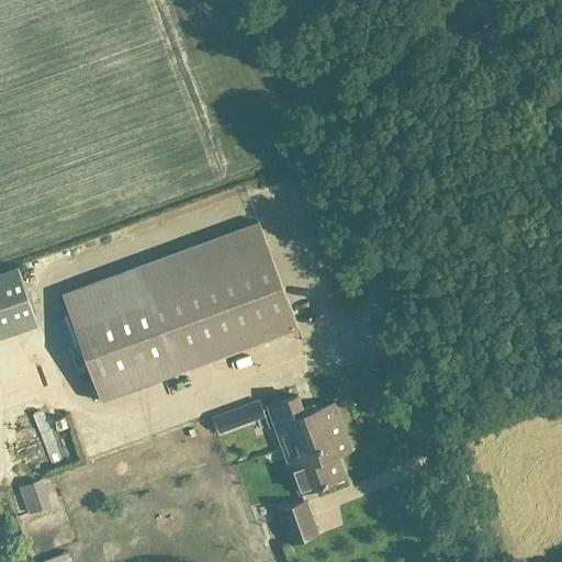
[(256,224),(60,295),(100,403),(295,330),(256,224)]
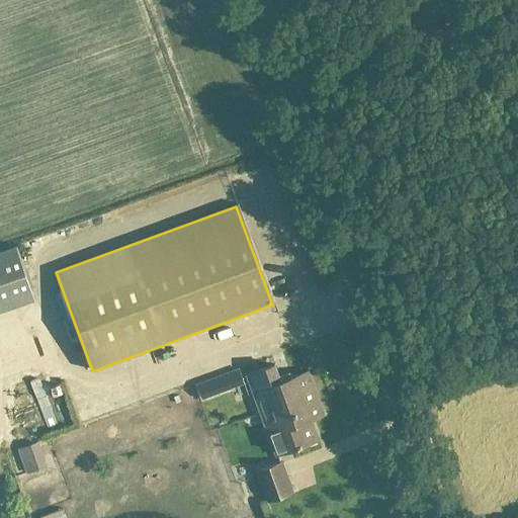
[(15,248),(0,253),(0,313),(33,301),(15,248)]
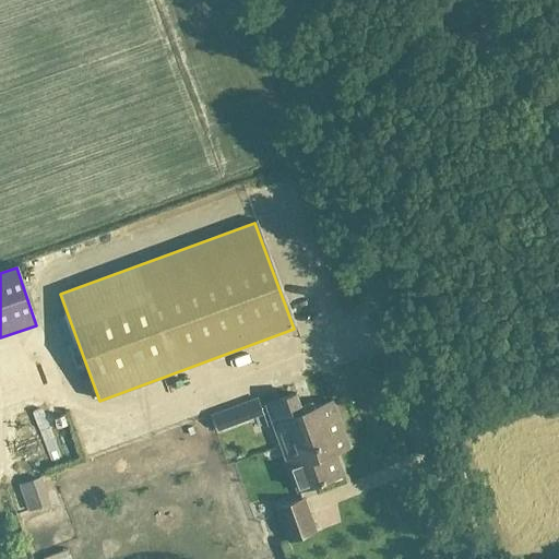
[(295,396),(265,407),(272,425),(285,420),(293,441),(302,438),(304,440),(307,439),(311,450),(316,448),(320,460),(334,454),(339,453),(347,450),(330,403),(313,409),(301,414),(299,407),(295,396)]
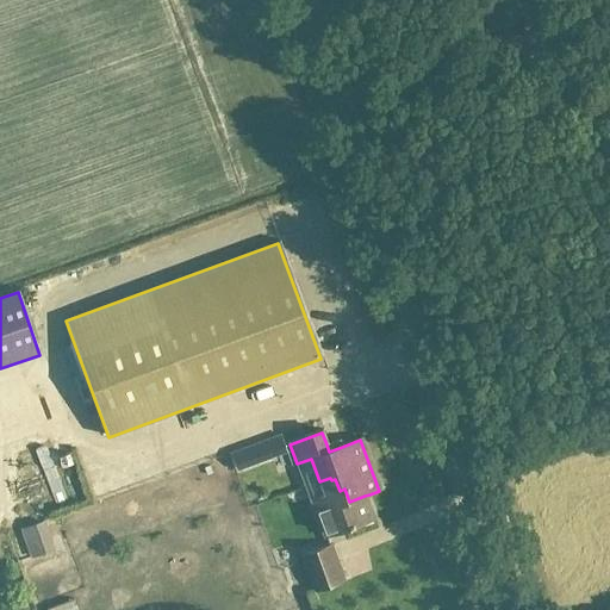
[(280,436),(268,441),(274,458),(286,453),(280,436)]
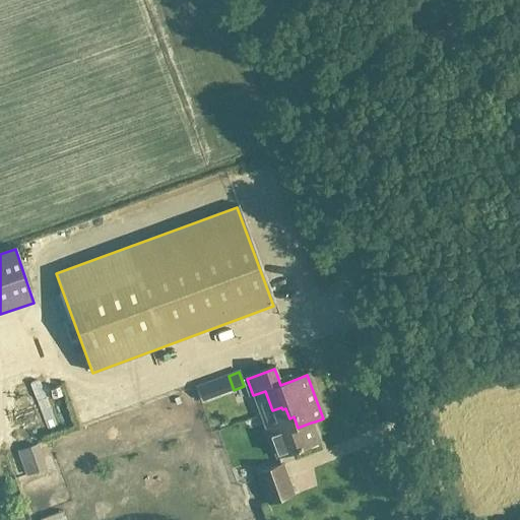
[(61,398),(58,388),(48,391),(52,401),(61,398)]
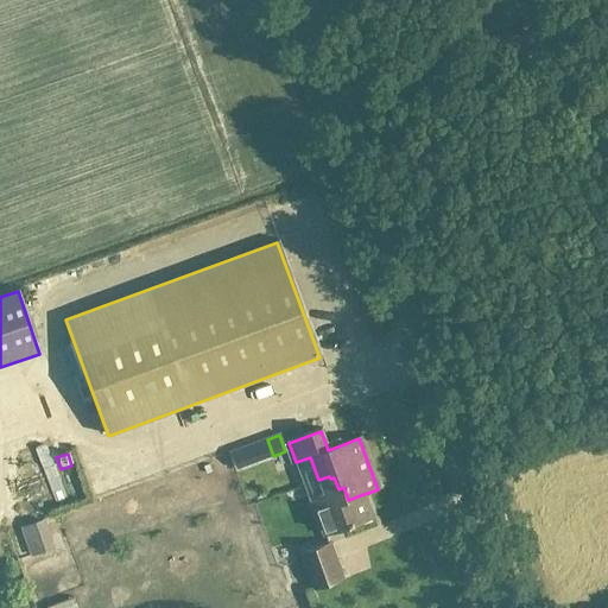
[(328,507),(314,512),(323,538),(373,520),(363,495),(368,493),(363,494),(348,500),(343,487),(339,489),(334,477),(330,479),(329,476),(318,480),(320,483),(328,507)]
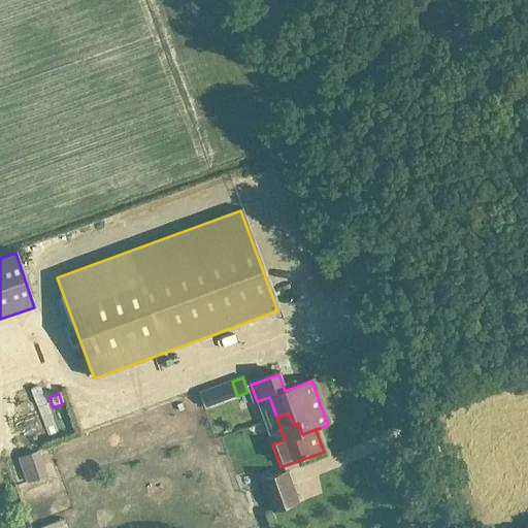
[(33,454),(20,460),(27,480),(41,473),(33,454)]
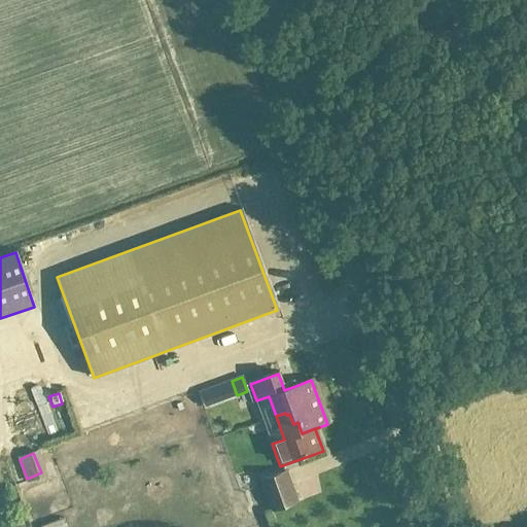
[(296,503),(285,472),(258,482),(270,513),(296,503)]
